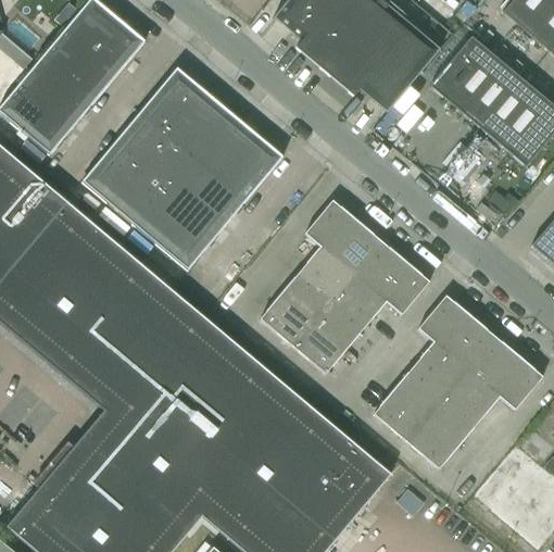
[(89,0),(45,53),(0,108),(0,112),(51,155),(147,41),(97,0),(89,0)]
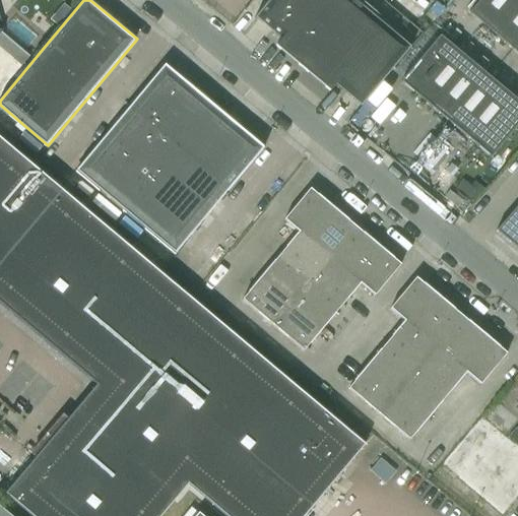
[(362,104),(411,44),(359,0),(267,0),(255,15),(304,55),(299,61),(309,69),(314,63),(362,104)]
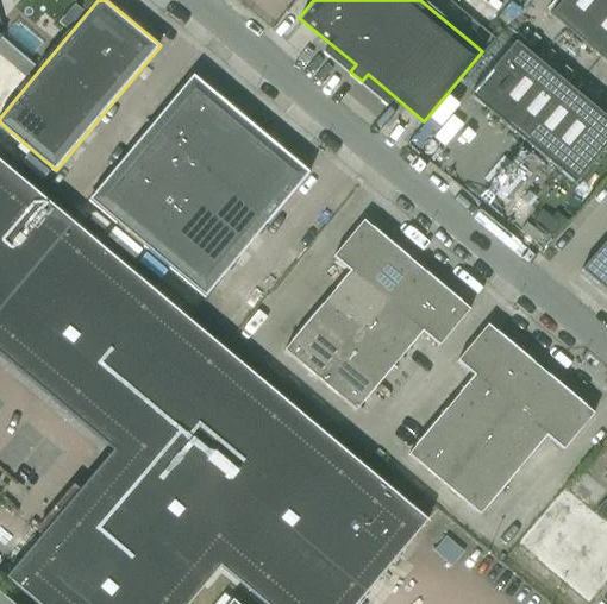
[(546,0),(542,6),(606,61),(606,0),(546,0)]
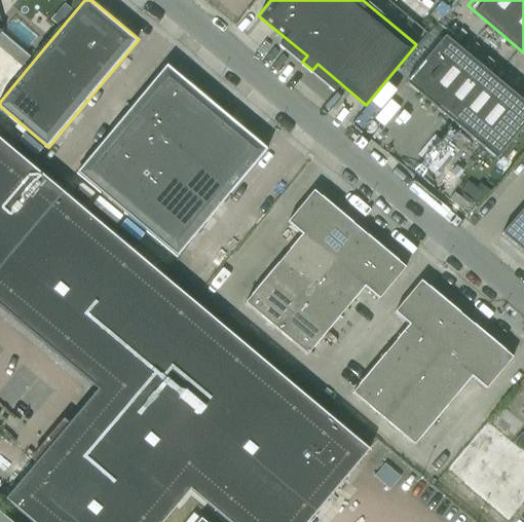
[(0,42),(23,64),(33,51),(6,26),(2,30),(0,28),(0,42)]
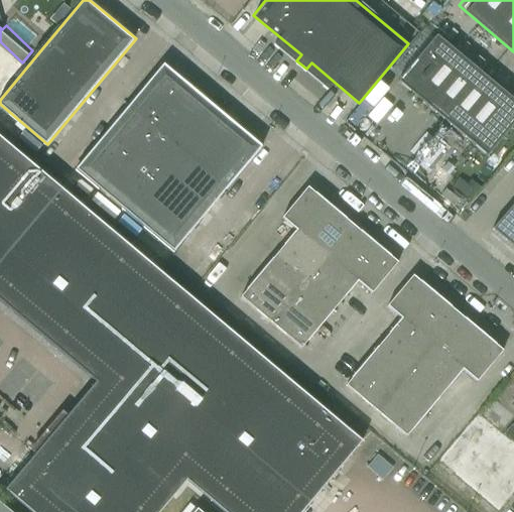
[(398,78),(488,153),(513,122),(513,96),(436,32),(398,78)]
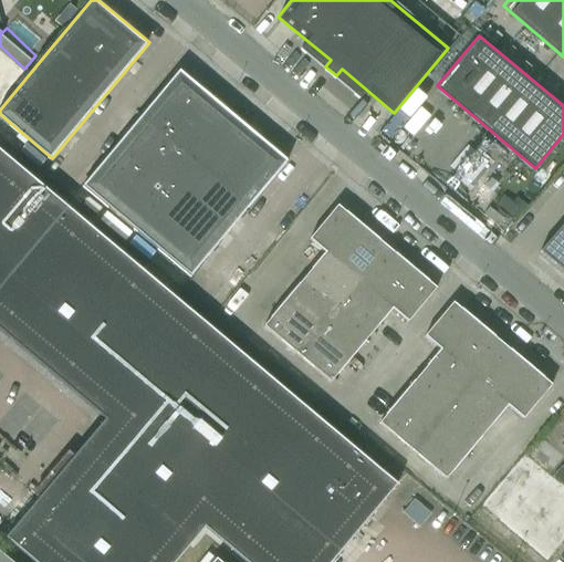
[(84,185),(137,229),(192,276),(290,158),(181,69),(84,185)]
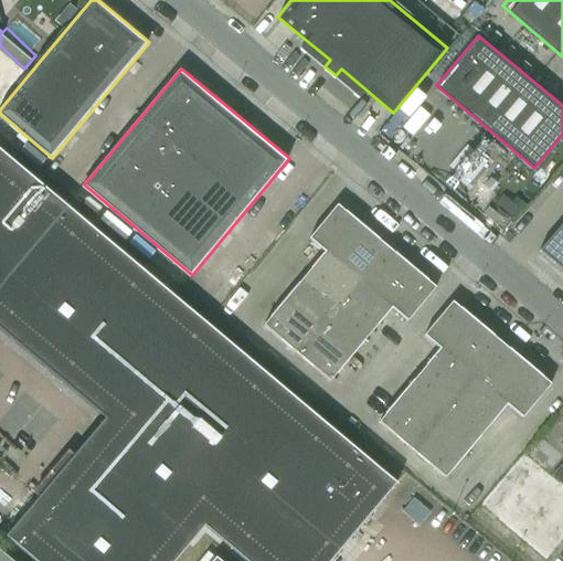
[(411,133),(434,151),(450,131),(426,112),(411,133)]
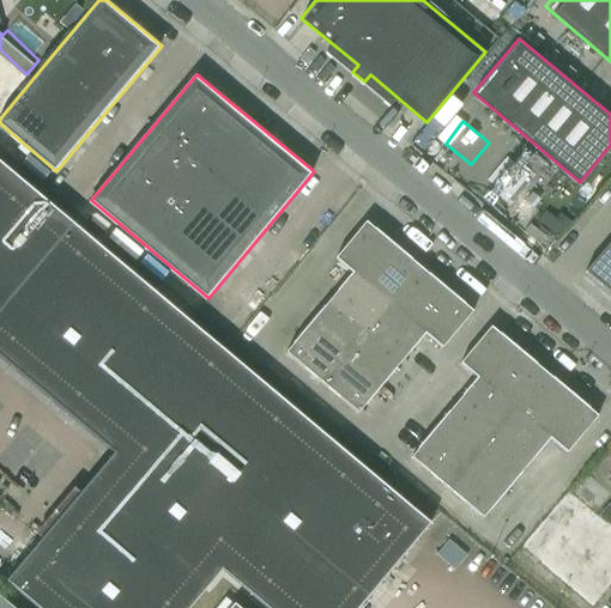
[(0,305),(74,220),(0,157),(0,305)]
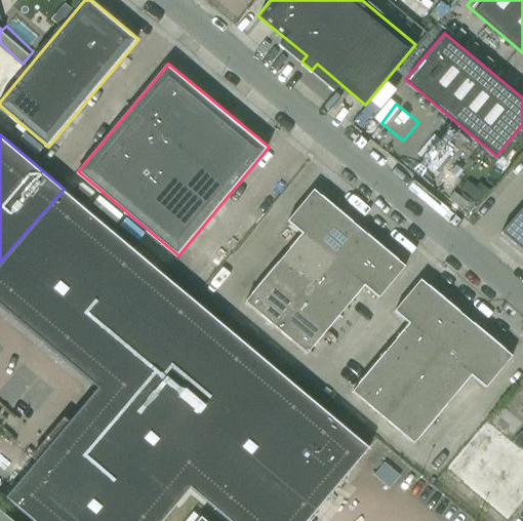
[(451,171),(443,182),(473,206),(488,188),(471,173),(464,182),(451,171)]
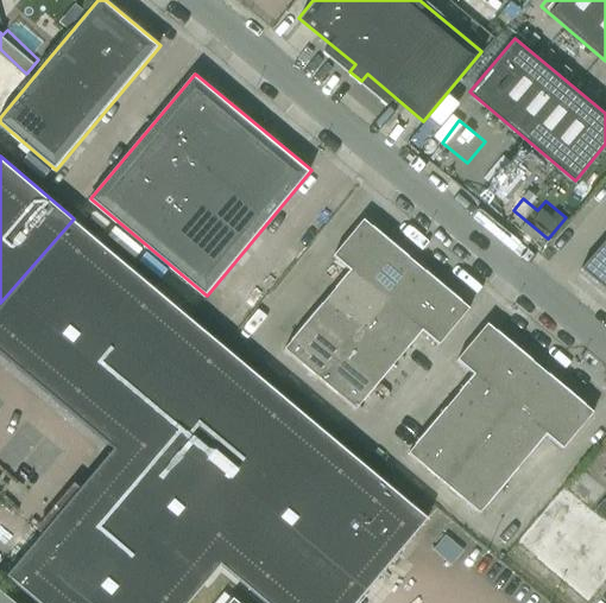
[(291,337),(285,346),(357,406),(364,398),(423,328),(440,342),(469,305),(461,298),(462,298),(425,267),(424,267),(417,261),(409,254),(373,223),(372,223),(364,216),(334,253),(351,267),(291,337)]
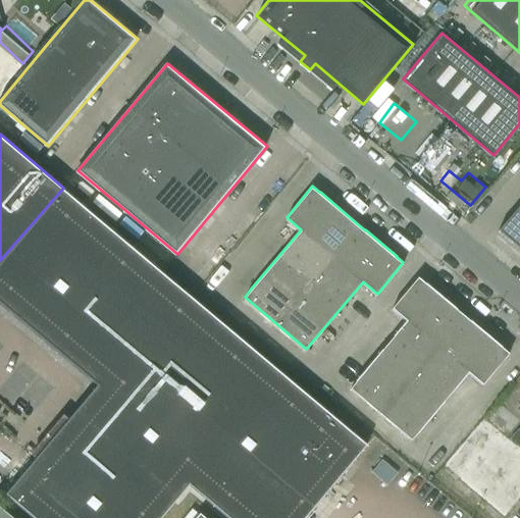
[(231,517),(304,517),(367,443),(63,188),(0,260),(0,300),(98,383),(6,491),(37,517),(159,517),(190,482),(231,517)]
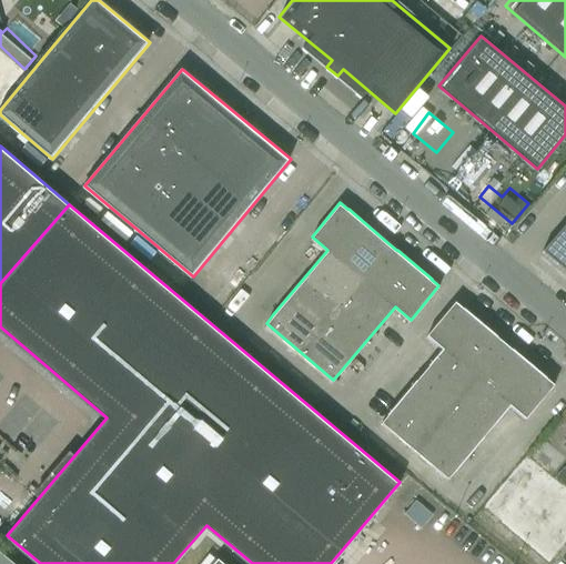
[(565,214),(539,247),(565,268),(565,214)]
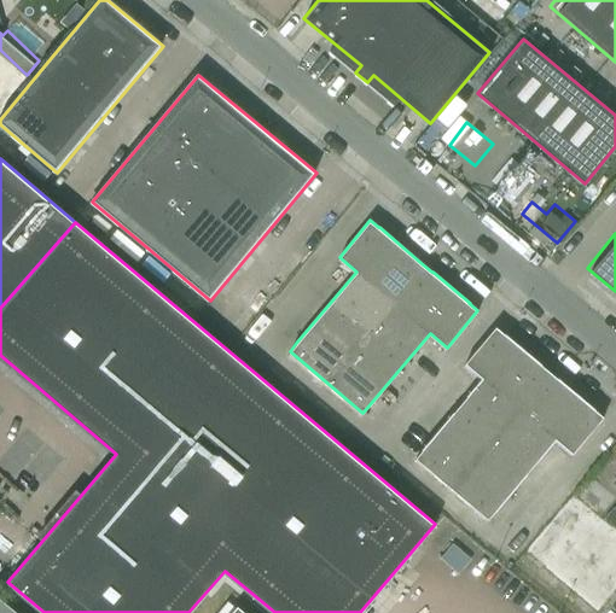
[(556,438),(573,453),(604,415),(596,409),(596,408),(558,377),(558,378),(542,365),(542,363),(523,348),(505,332),(505,333),(497,326),(465,362),(482,377),(422,448),(423,449),(416,457),(488,518),(495,509),(556,438)]
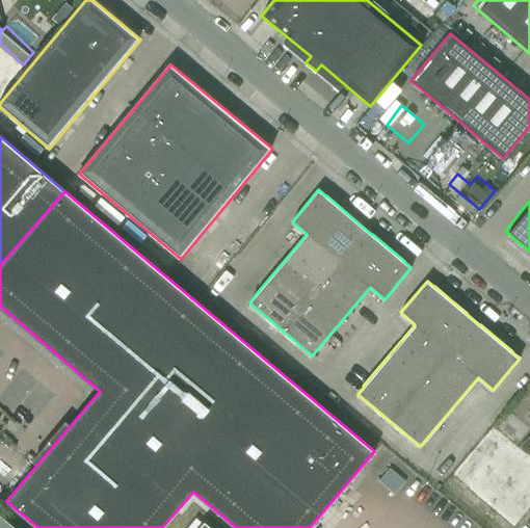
[(529,451),(494,422),(453,471),(515,523),(529,505),(529,451)]
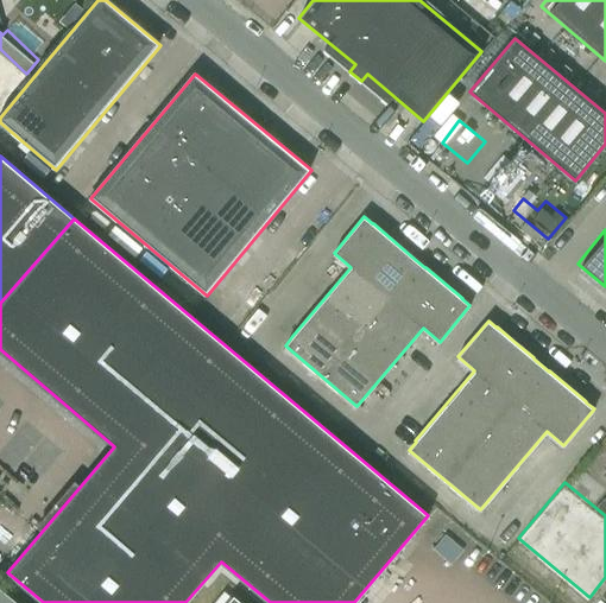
[(0,602),(19,602),(0,588),(0,586),(0,602)]
